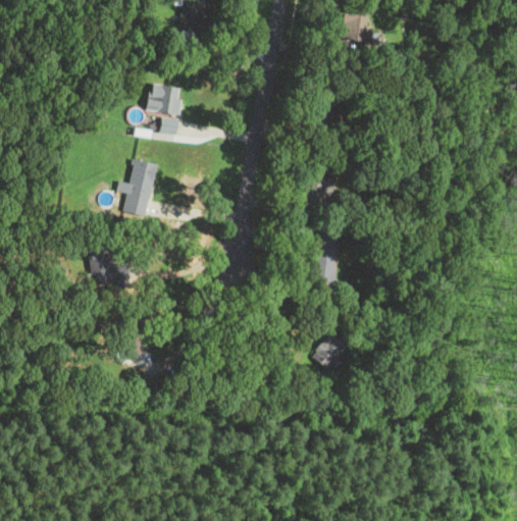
[(184,0),(179,29),(198,32),(203,0),(184,0)]
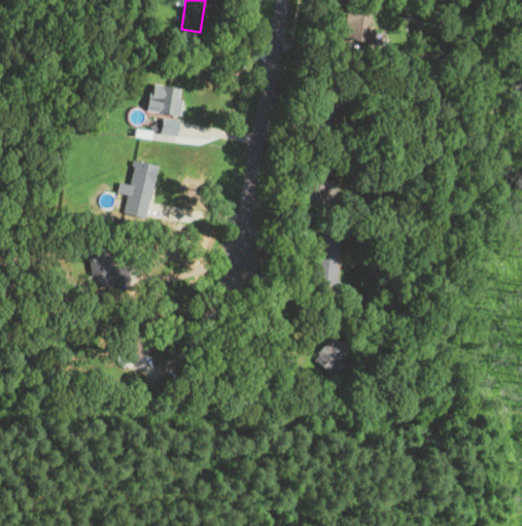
[(352,24),(352,41),(370,41),(370,6),(347,6),(347,24),(352,24)]
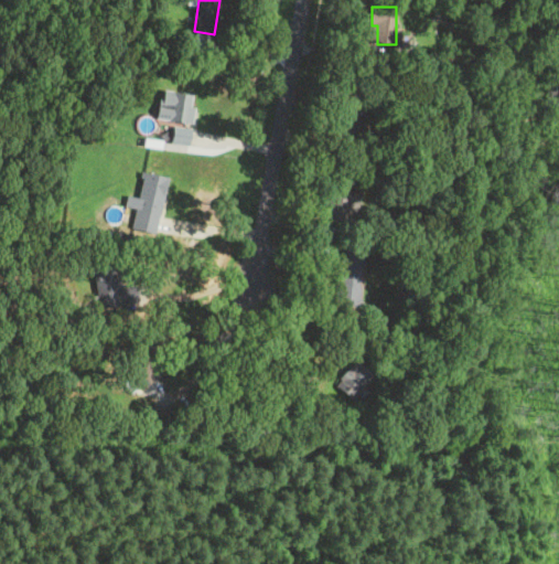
[(197,97),(164,89),(158,119),(175,124),(171,141),(187,146),(197,97)]
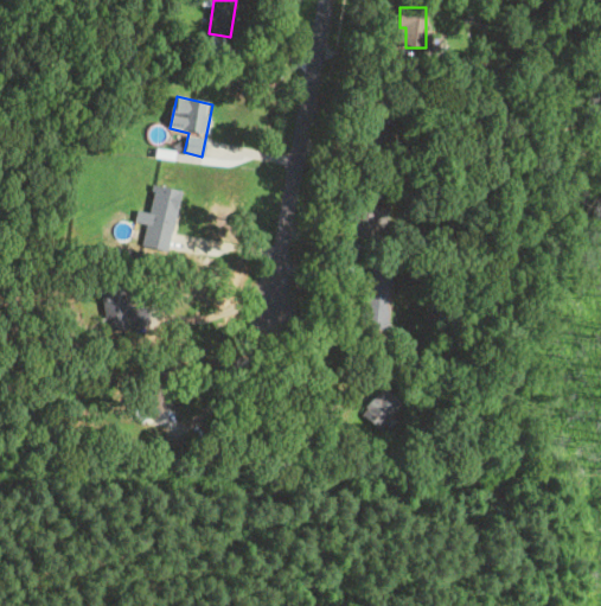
[(180,190),(155,186),(149,219),(145,246),(170,250),(180,190)]
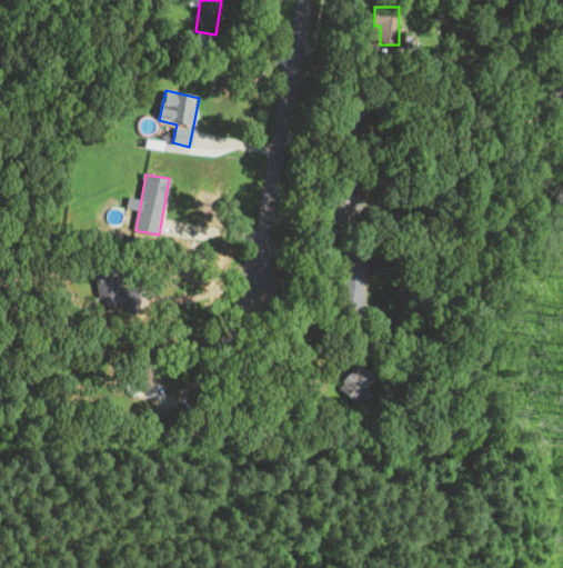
[(339,306),(362,309),(369,256),(345,252),(339,306)]
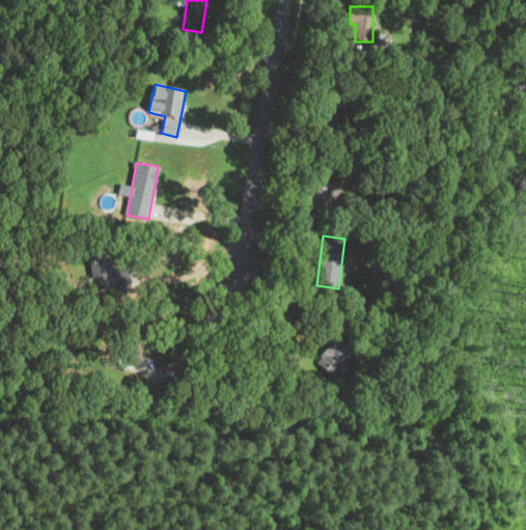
[(93,288),(131,286),(130,268),(113,269),(112,247),(91,248),(93,288)]
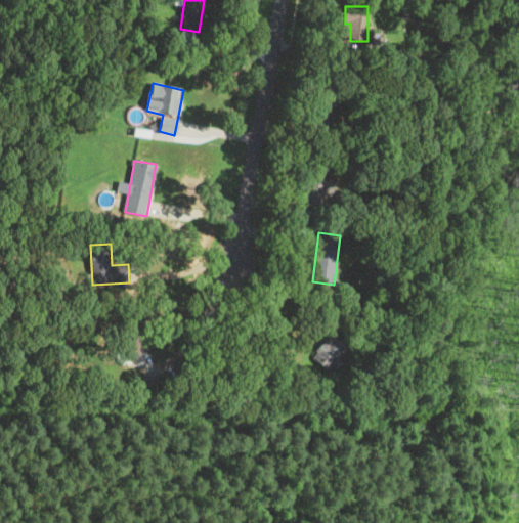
[(346,348),(331,335),(311,358),(328,372),(346,348)]
